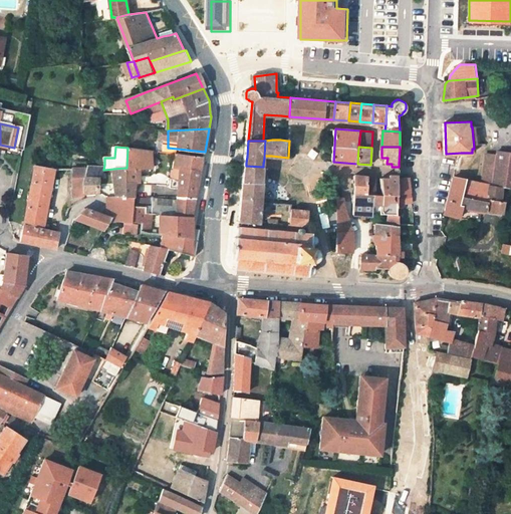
[(152,151),(128,148),(126,168),(152,169),(152,151)]
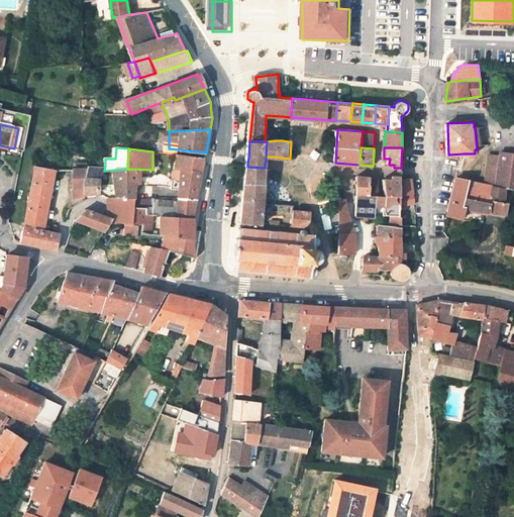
[(513,156),(510,154),(503,153),(502,158),(492,156),(488,184),(506,188),(513,189),(513,156)]
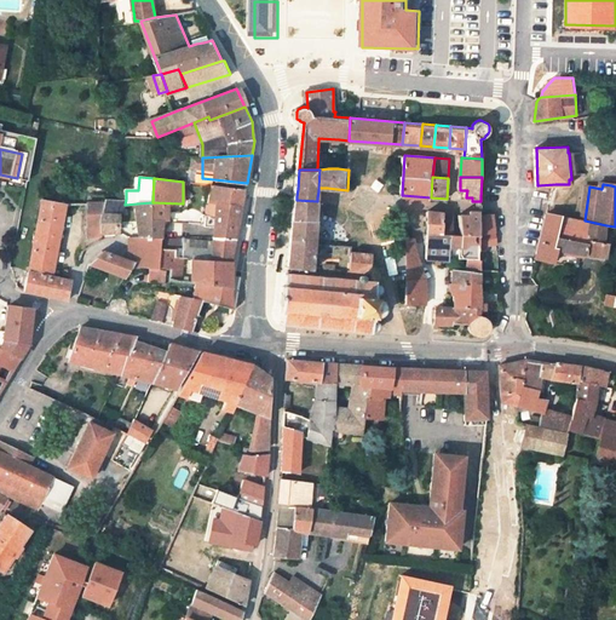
[(212,185),(211,202),(242,207),(246,189),(212,185)]
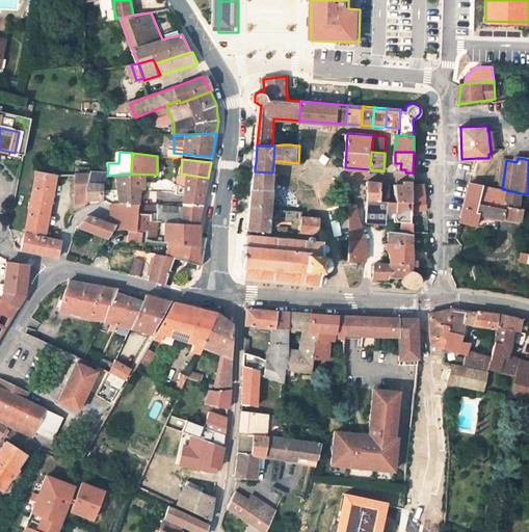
[(85,204),(87,206),(89,205),(89,200),(102,198),(105,198),(106,194),(106,191),(106,189),(106,186),(106,184),(107,184),(107,176),(108,170),(93,169),(91,174),(86,193),(77,194),(78,204),(85,204)]
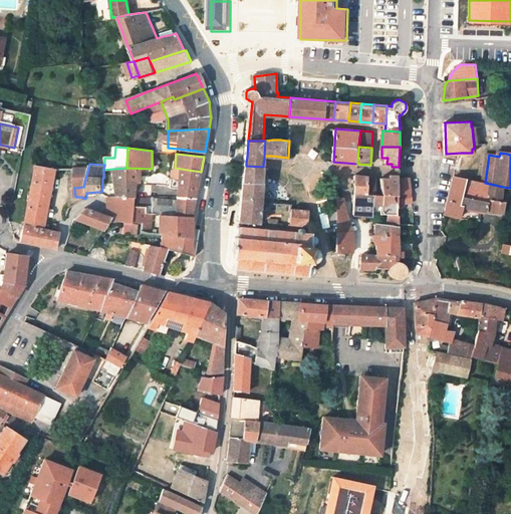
[(61,232),(45,229),(56,169),(37,165),(26,223),(25,223),(23,234),(22,240),(58,248),(61,232)]
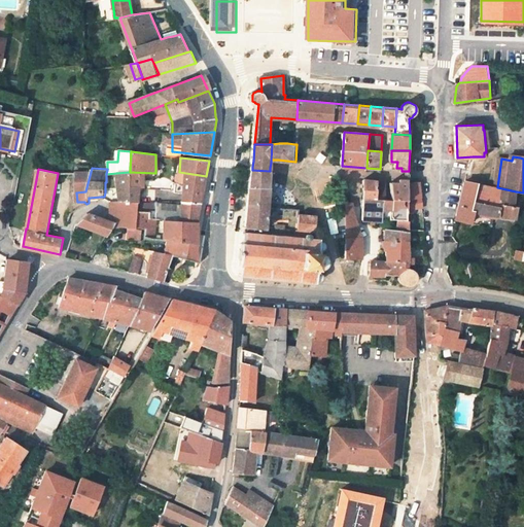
[(270,188),(269,188),(270,171),(252,170),(247,219),(246,227),(267,230),(268,209),(270,188)]
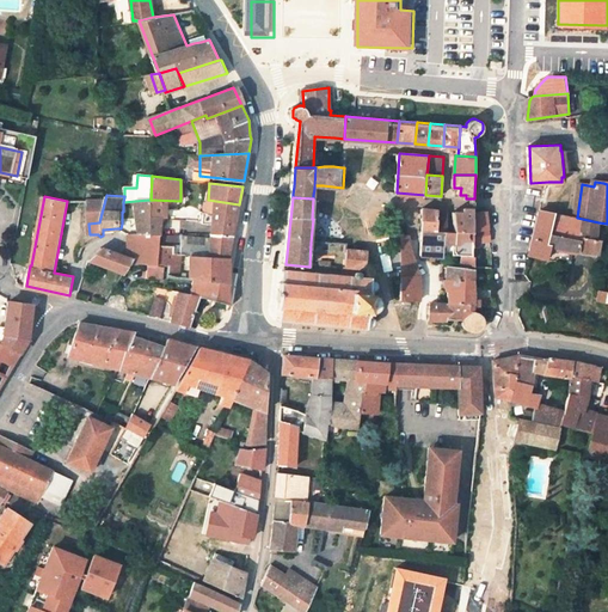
[(105,200),(88,200),(88,224),(99,222),(105,200)]
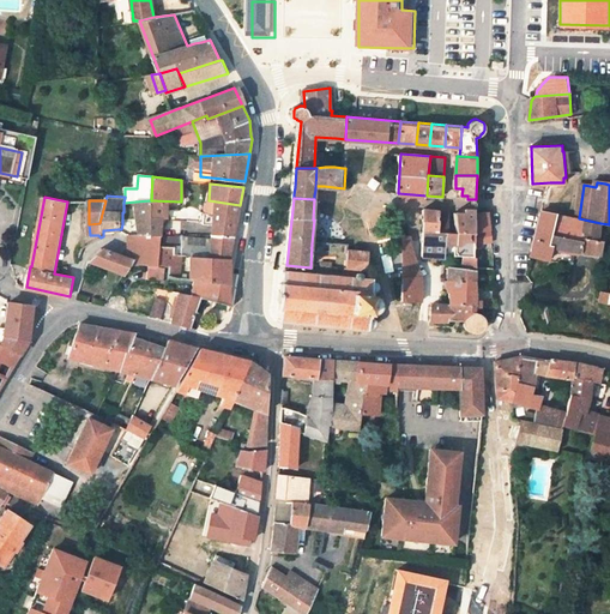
[(150,200),(136,202),(139,234),(162,235),(163,217),(151,216),(150,200)]
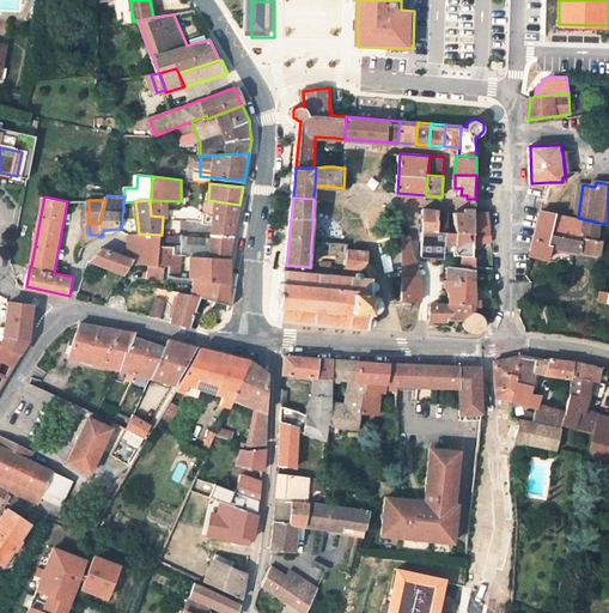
[(174,253),(181,253),(182,236),(186,201),(181,201),(151,200),(150,200),(151,216),(163,217),(162,235),(162,247),(175,248),(174,253)]
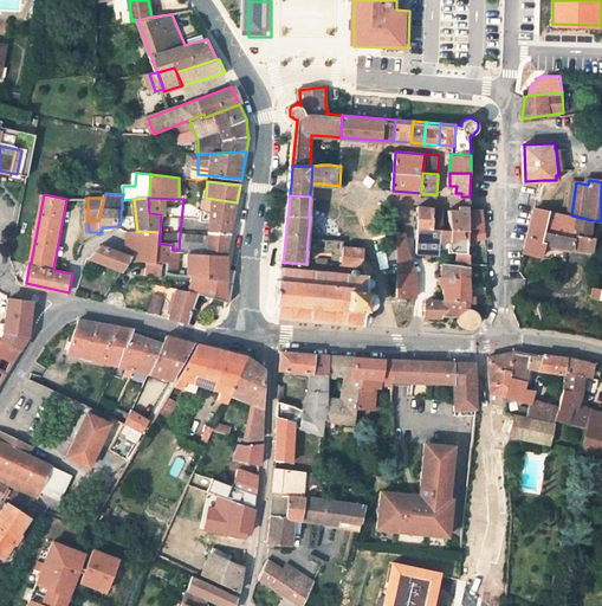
[(237,202),(206,198),(202,220),(212,223),(211,237),(209,252),(227,255),(232,225),(237,202)]
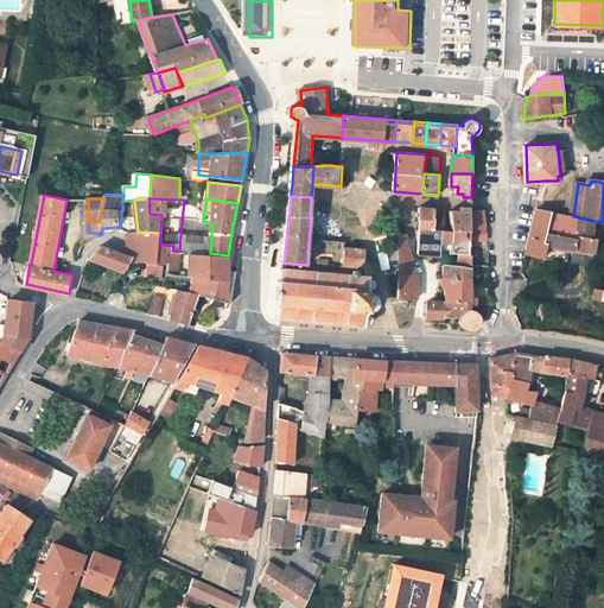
[(419,229),(420,229),(442,230),(445,230),(446,210),(420,207),(419,229)]
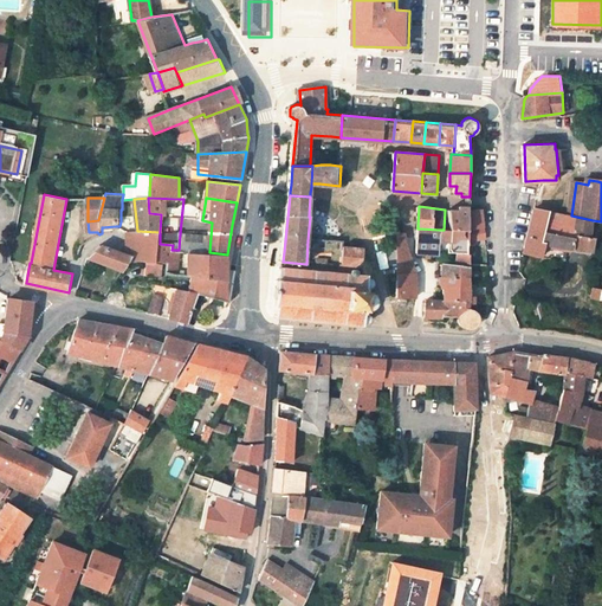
[(459,210),(450,210),(451,231),(451,255),(459,255),(470,256),(470,240),(470,212),(470,206),(460,206),(459,210)]
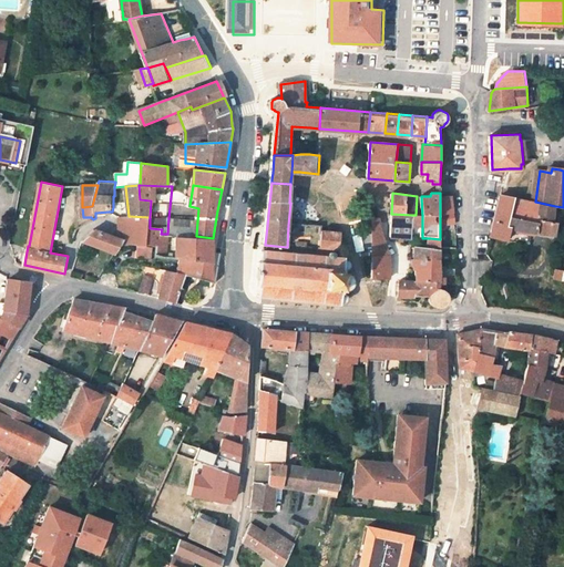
[(555,206),(535,202),(502,195),(493,228),(492,236),(509,239),(511,228),(556,235),(557,222),(554,220),(555,206)]
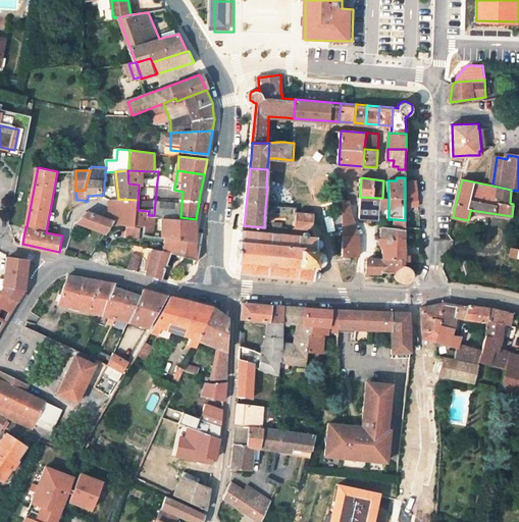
[(416,180),(405,183),(405,207),(419,205),(416,180)]
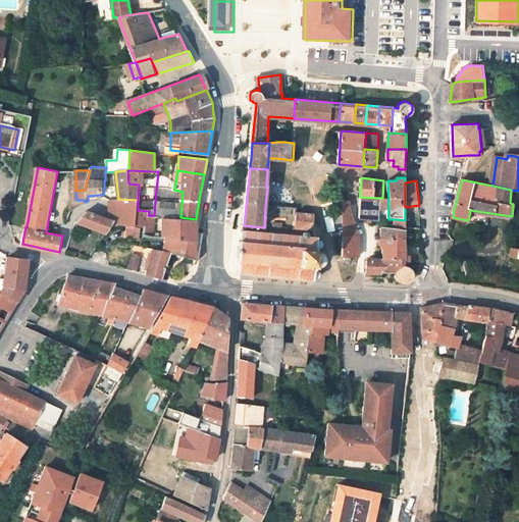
[(373,218),(379,219),(379,198),(361,197),(360,218),(369,218),(369,221),(372,221),(373,218)]
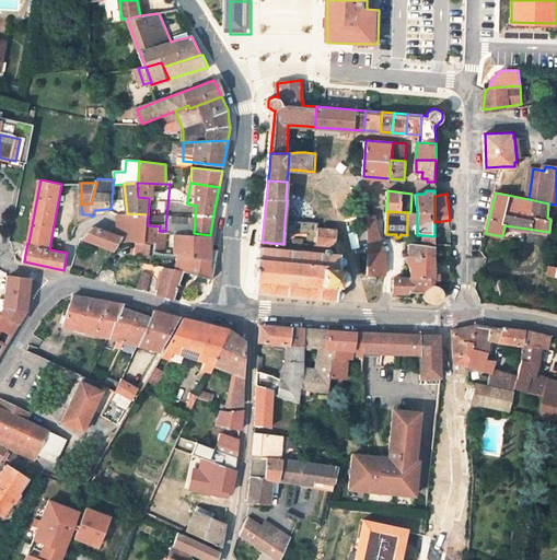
[(410,212),(407,212),(407,235),(417,235),(417,213),(410,212)]
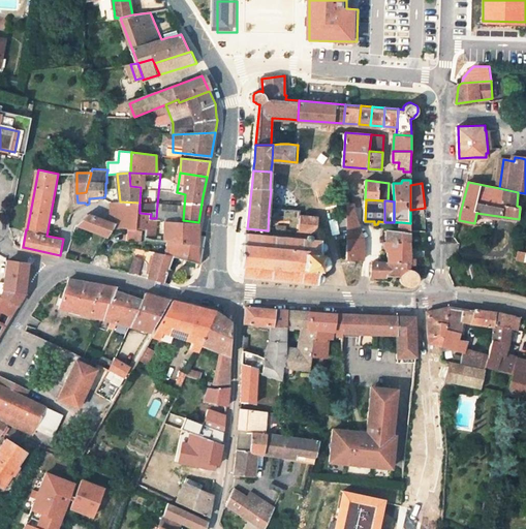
[(140,213),(140,203),(120,201),(113,201),(112,214),(112,222),(116,223),(113,228),(124,227),(129,228),(138,228),(140,213)]
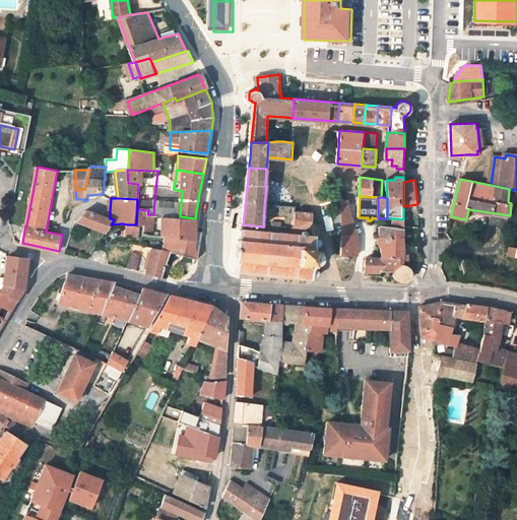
[(83,199),(76,199),(67,210),(71,213),(72,210),(85,201),(83,199)]
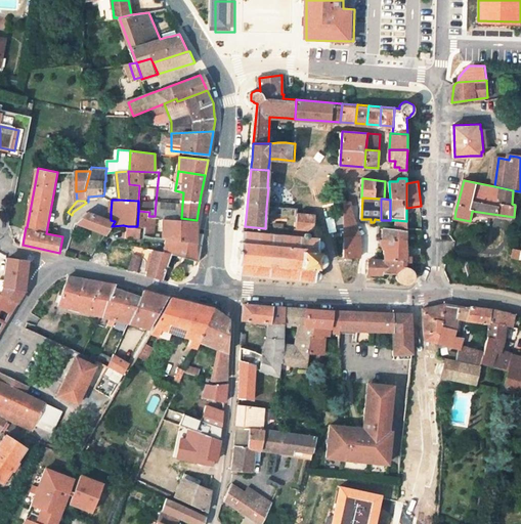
[(182,205),(156,202),(155,216),(156,216),(164,217),(181,218),(182,205)]
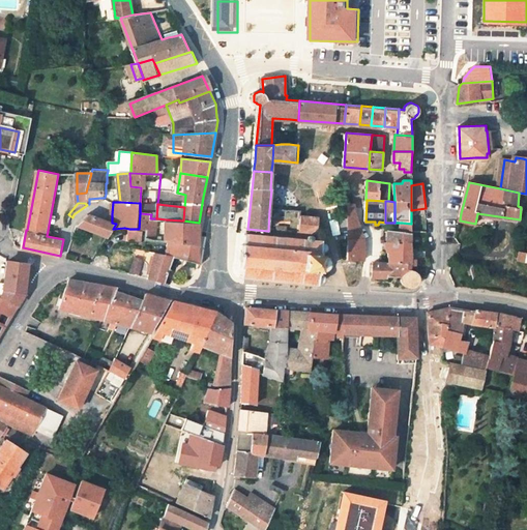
[(352,234),(352,238),(364,237),(359,223),(355,204),(350,204),(349,234),(352,234)]
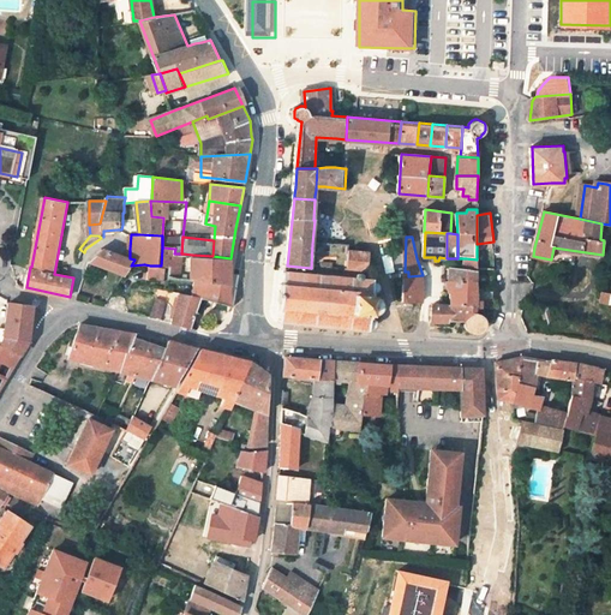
[(175,249),(162,248),(161,266),(172,267),(172,272),(171,276),(180,279),(183,254),(181,254),(174,254),(175,249)]
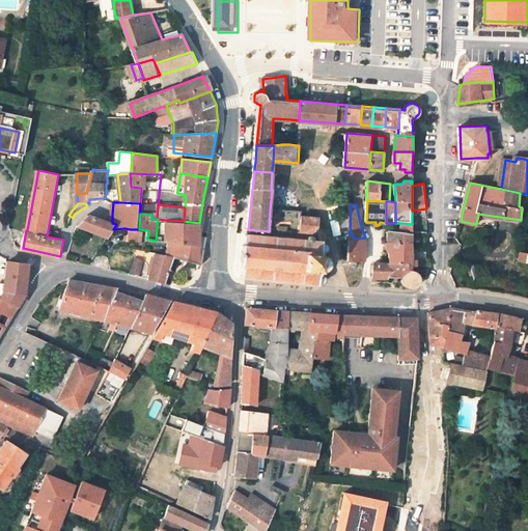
[(80,223),(78,226),(108,238),(113,229),(116,224),(112,223),(89,215),(82,222),(80,223)]
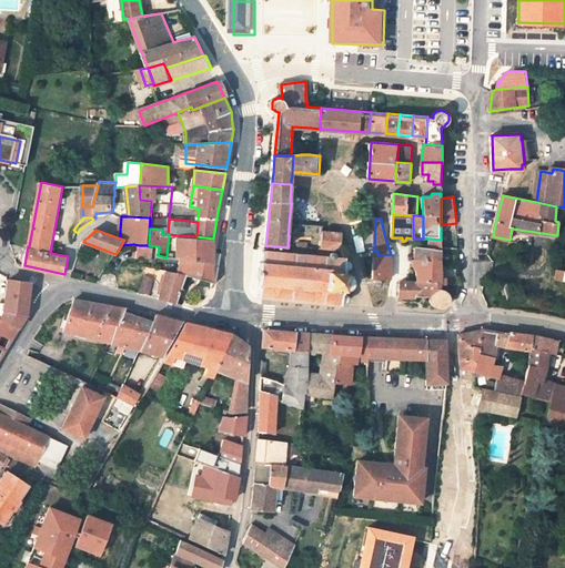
[(336,257),(338,247),(342,249),(343,233),(324,231),(322,250),(309,249),(299,249),(288,247),(265,245),(264,262),(262,262),(260,284),(262,284),(261,296),(342,304),(342,303),(343,303),(345,302),(346,301),(347,298),(347,296),(346,295),(345,293),(343,293),(343,291),(350,288),(352,287),(354,285),(355,283),(355,280),(354,276),(353,274),(351,273),(345,272),(345,270),(347,270),(349,269),(350,266),(351,265),(351,263),(350,262),(349,260),(345,260),(345,259),(336,257)]
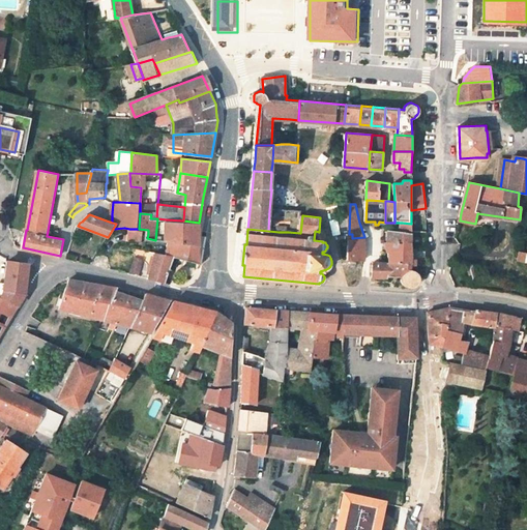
[(166,219),(164,241),(170,242),(170,241),(199,245),(199,223),(183,221),(166,219)]
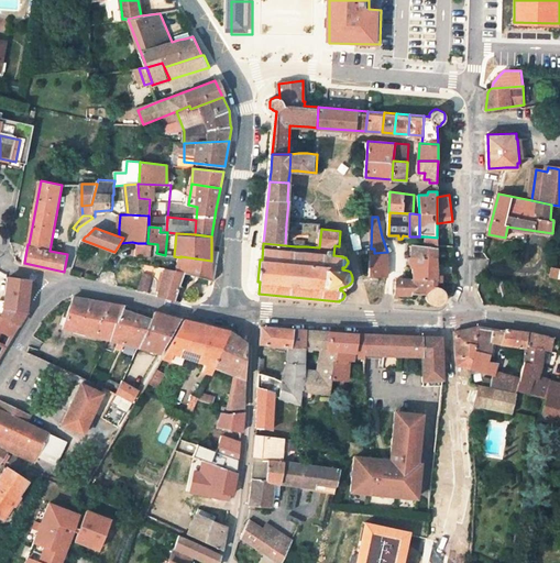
[(423,244),(415,244),(415,249),(415,252),(415,256),(420,256),(429,256),(437,257),(437,244),(437,238),(427,236),(427,242),(423,242),(423,244)]
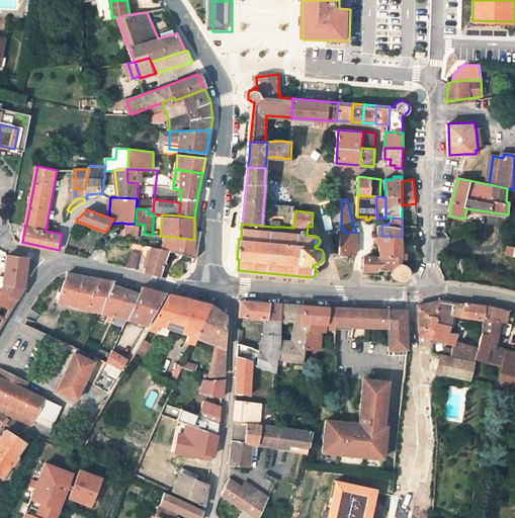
[(140,236),(141,229),(145,229),(145,225),(136,224),(126,224),(125,234),(140,236)]
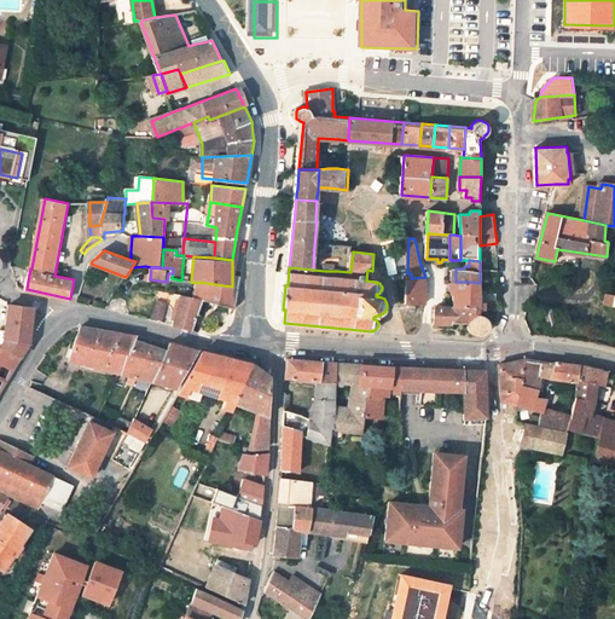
[(428,290),(425,277),(411,278),(407,279),(407,304),(427,304),(428,290)]
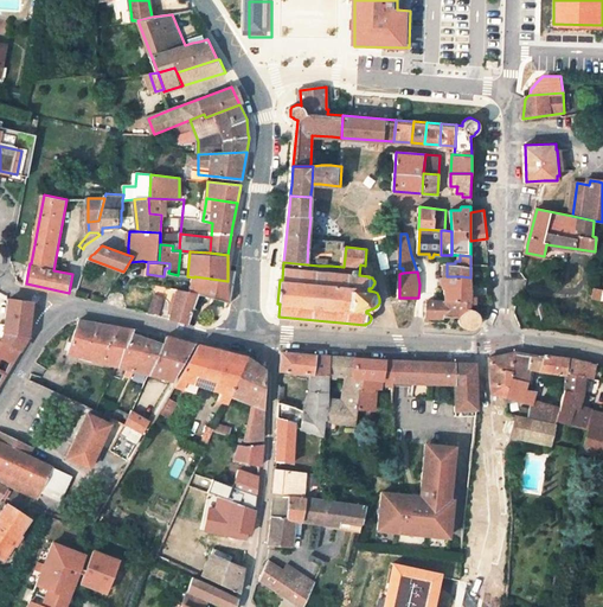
[(194,276),(194,278),(191,292),(199,293),(228,301),(228,281),(194,276)]
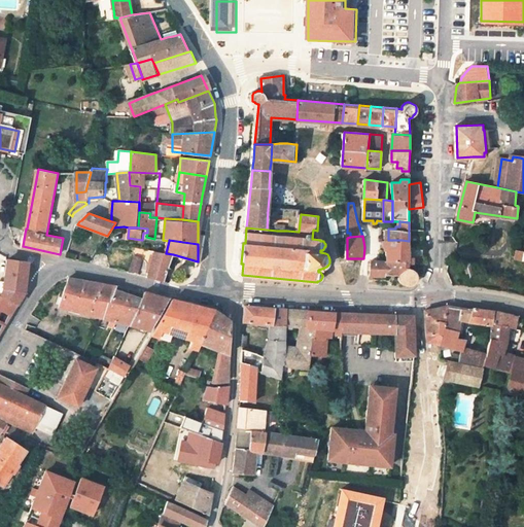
[(388,240),(388,250),(410,250),(410,247),(409,241),(402,240),(393,240),(388,240)]
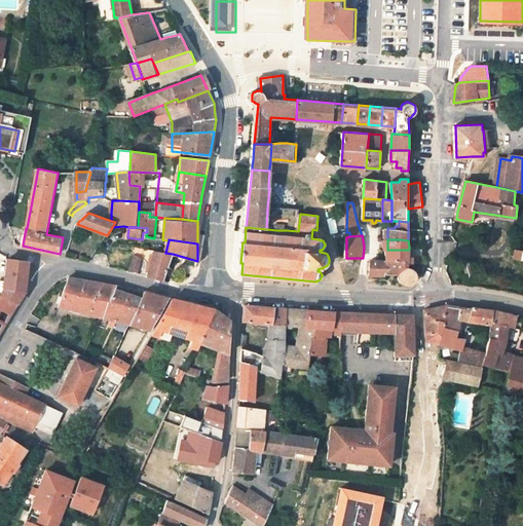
[(409,250),(409,257),(426,258),(425,248),(409,247),(409,250)]
